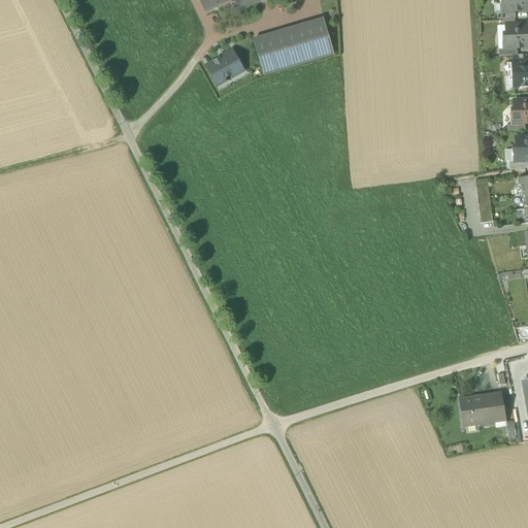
[(199,0),(206,12),(231,0),(199,0)]
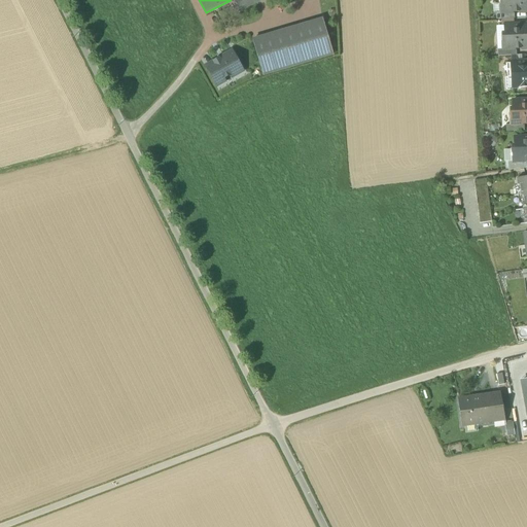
[(233,0),(240,12),(259,2),(257,0),(233,0)]
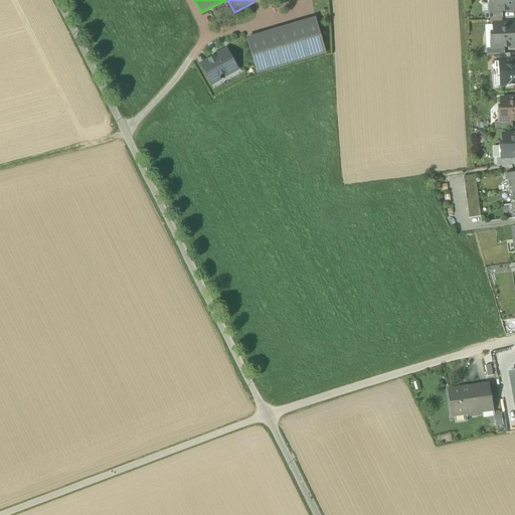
[(488,12),(488,13),(502,12),(514,12),(514,5),(514,3),(514,1),(514,0),(513,0),(491,0),(492,3),(488,4),(488,12)]
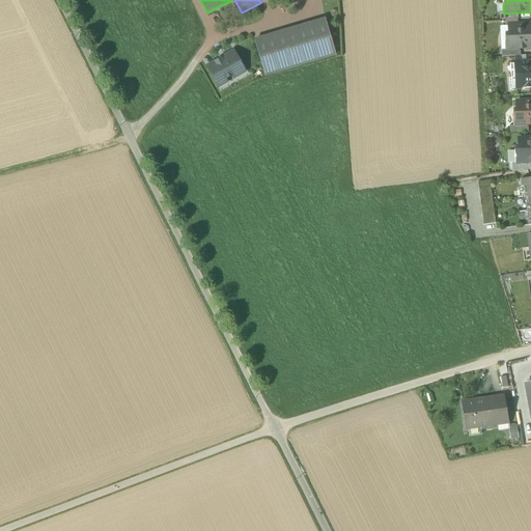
[(255,40),(266,76),(335,55),(325,20),(255,40)]
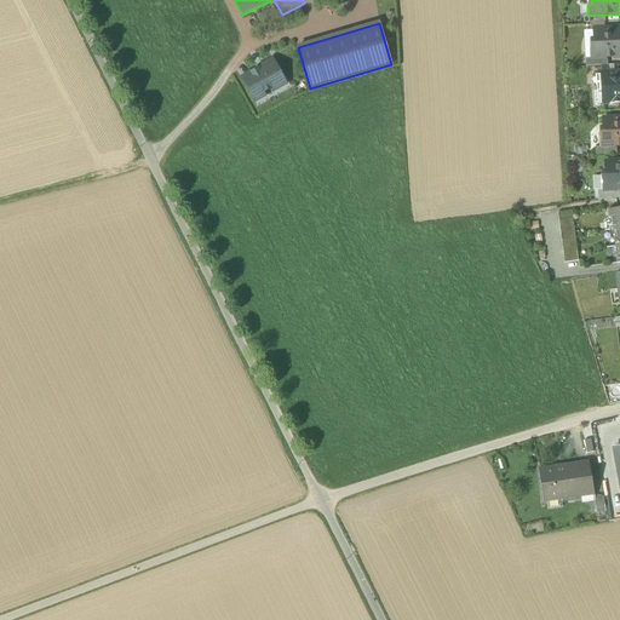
[(590,58),(590,59),(607,58),(619,57),(619,28),(593,30),(595,47),(590,47),(590,58)]
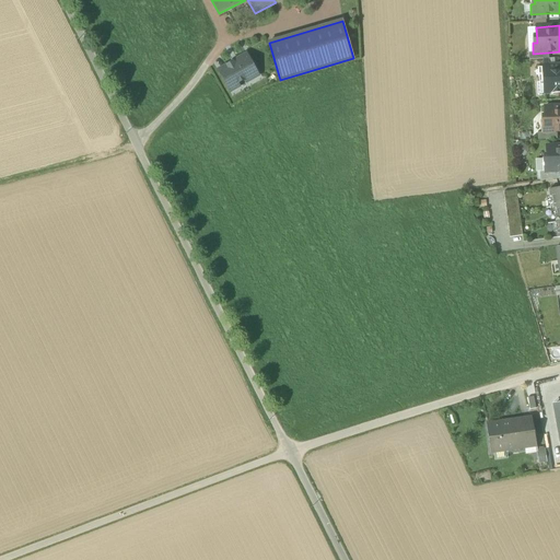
[(536,27),(534,27),(527,27),(528,53),(533,53),(533,43),(537,43),(536,27)]
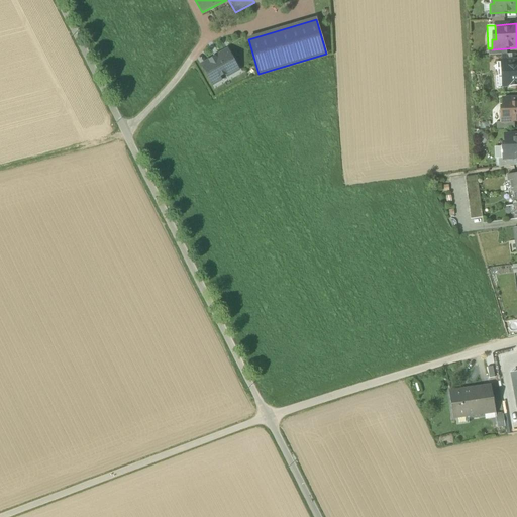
[(202,65),(212,83),(220,78),(219,75),(225,72),(228,76),(238,70),(228,52),(216,59),(215,58),(202,65)]
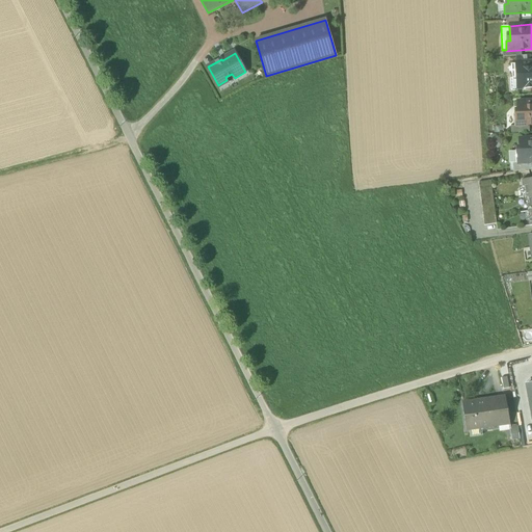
[(510,79),(511,91),(517,90),(517,89),(523,88),(525,90),(526,88),(531,88),(531,61),(522,62),(515,62),(515,64),(511,64),(512,78),(510,79)]
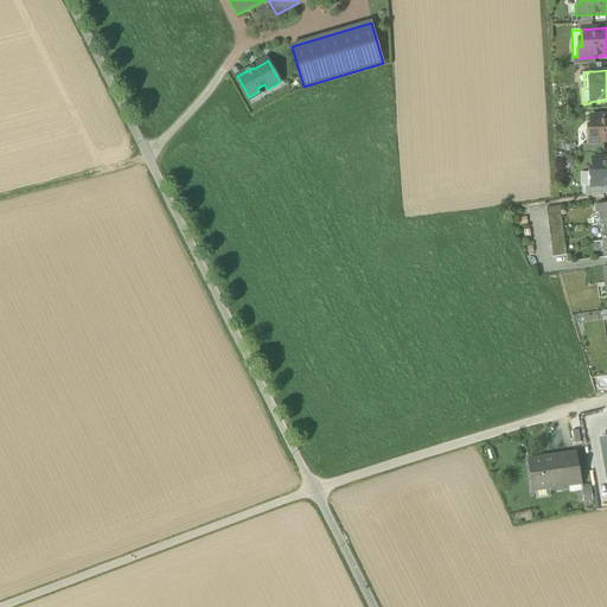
[(587,144),(587,145),(604,144),(606,142),(606,115),(590,116),(592,133),(587,133),(587,144)]
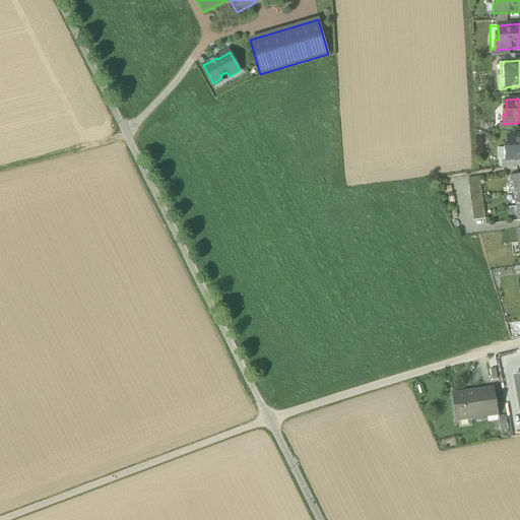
[(479,133),(476,134),(476,139),(479,139),(486,145),(492,139),(483,132),(479,132),(479,133)]
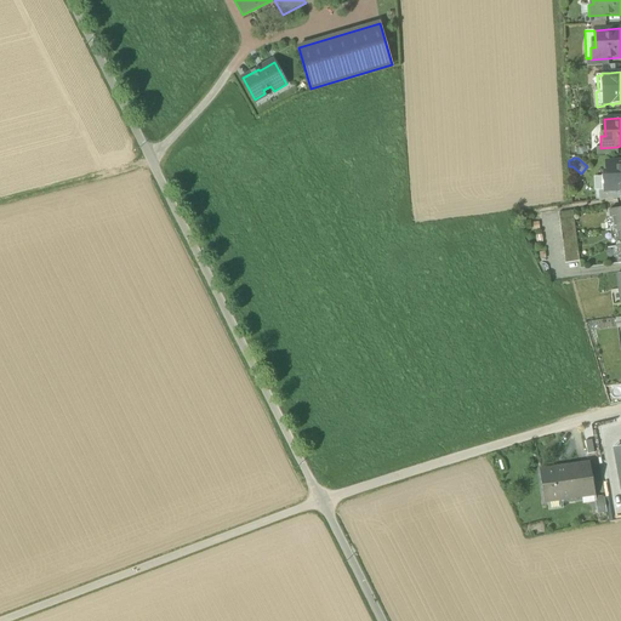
[(603,191),(620,191),(620,189),(620,160),(607,161),(608,180),(603,180),(603,191)]
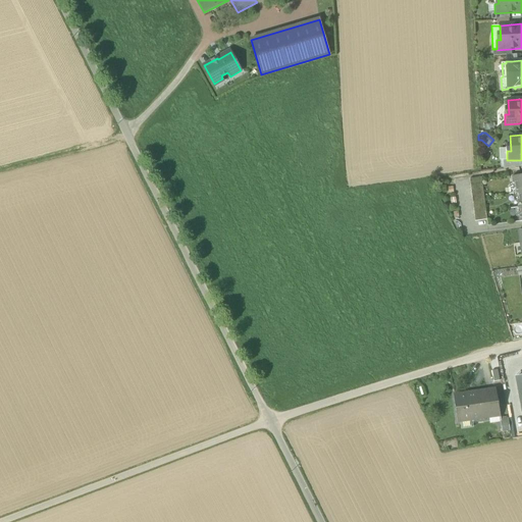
[(504,168),(504,169),(521,167),(521,160),(507,160),(503,160),(504,168)]
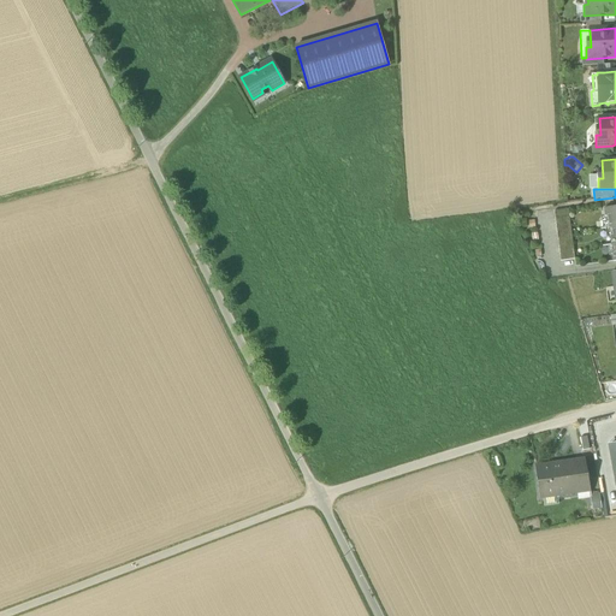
[(612,254),(614,261),(615,261),(615,206),(604,208),(605,217),(608,215),(609,229),(611,229),(612,236),(610,237),(611,246),(614,246),(615,254),(612,254)]
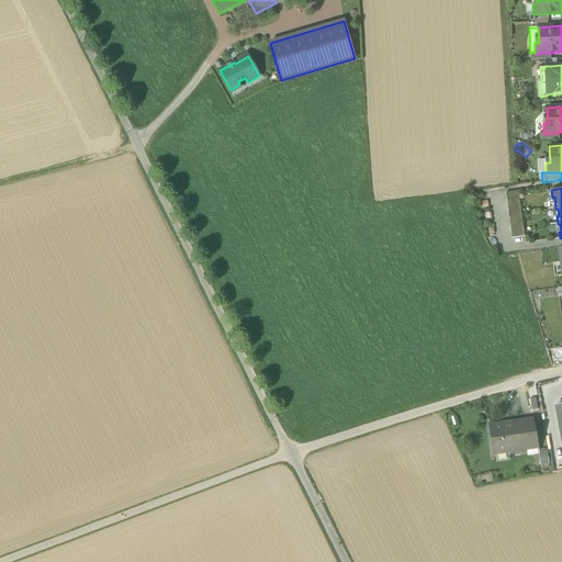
[(506,193),(512,238),(525,237),(518,191),(506,193)]
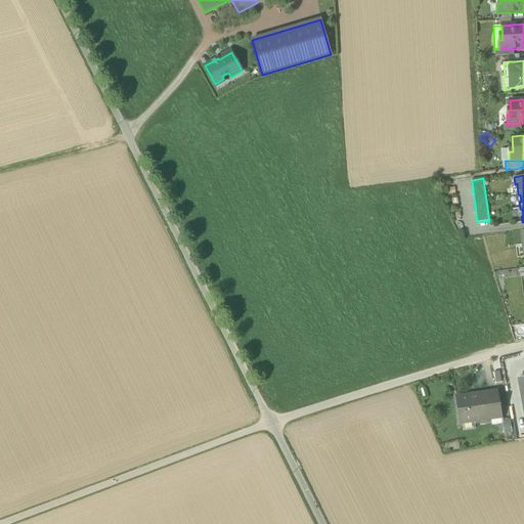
[(455,396),(460,424),(501,419),(503,419),(497,391),(455,396)]
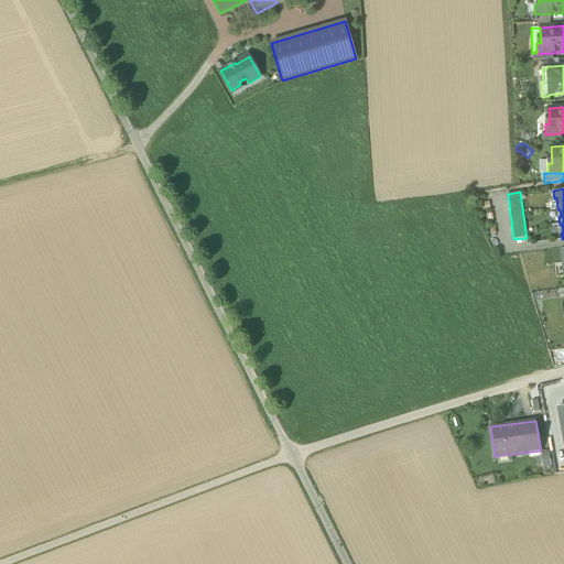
[(540,456),(542,467),(551,466),(549,453),(544,454),(543,452),(541,452),(541,451),(540,451),(540,456)]
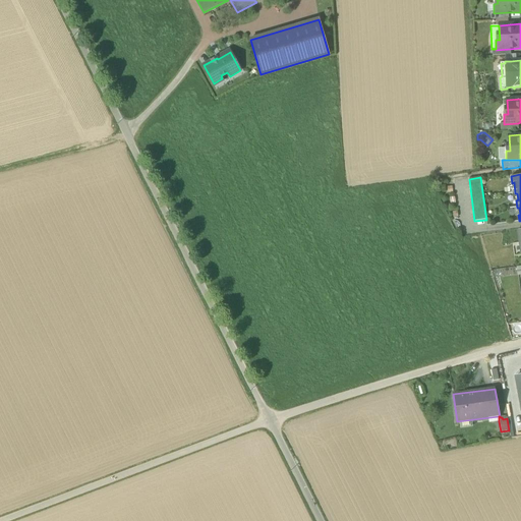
All buildings are outlined.
